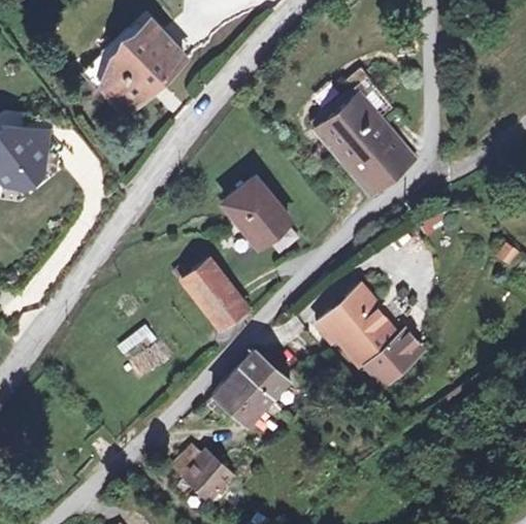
[(104,82),(136,113),(197,60),(174,37),(167,43),(148,26),(111,59),(104,82)]
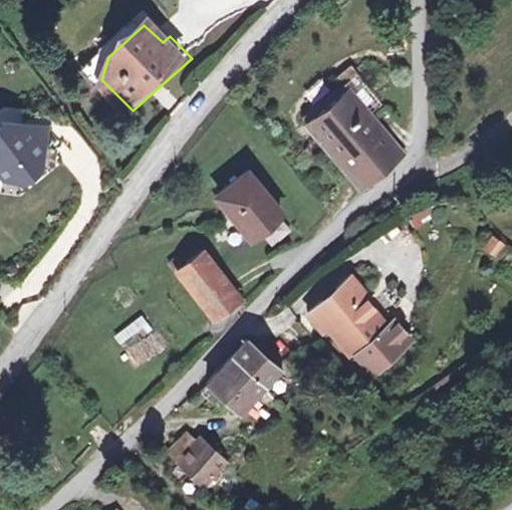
[(349,98),(314,131),(360,182),(396,151),(349,98)]
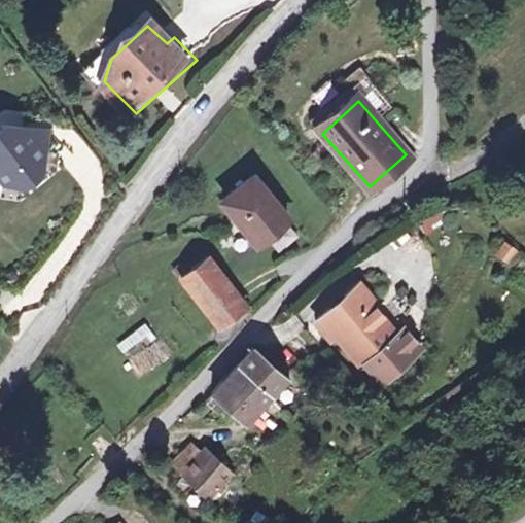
[(0,132),(6,129),(30,129),(31,111),(1,109),(0,110),(0,132)]
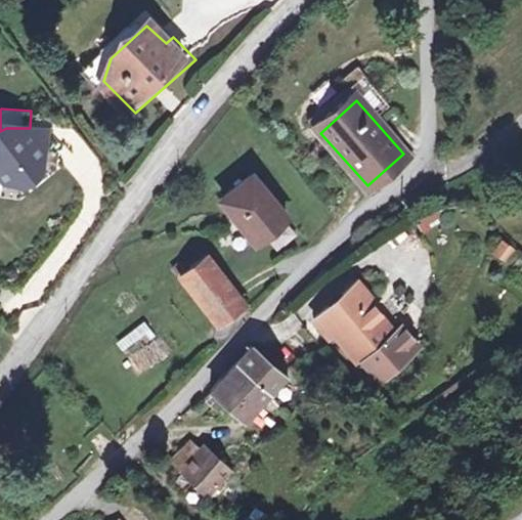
[(46,154),(30,128),(6,128),(0,131),(0,186),(24,189),(46,177),(46,154)]
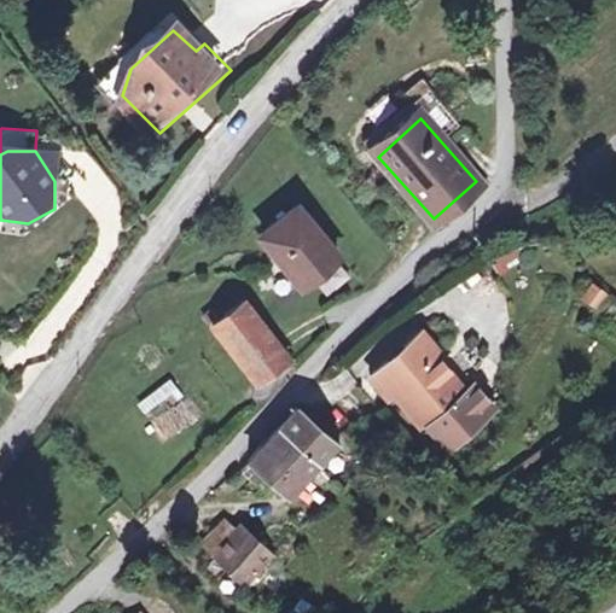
[(64,152),(35,151),(54,181),(64,152)]
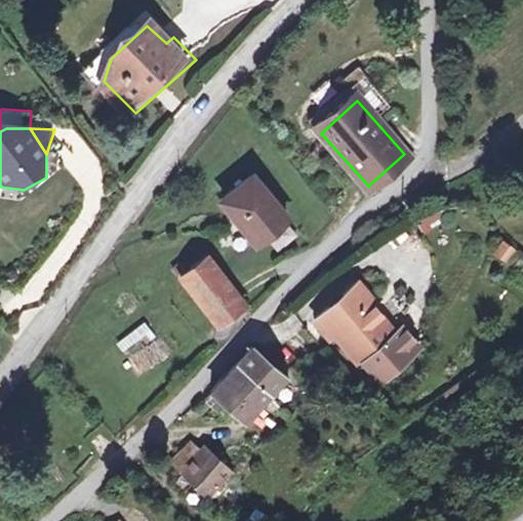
[(291,235),(247,179),(216,202),(263,258),(291,235)]
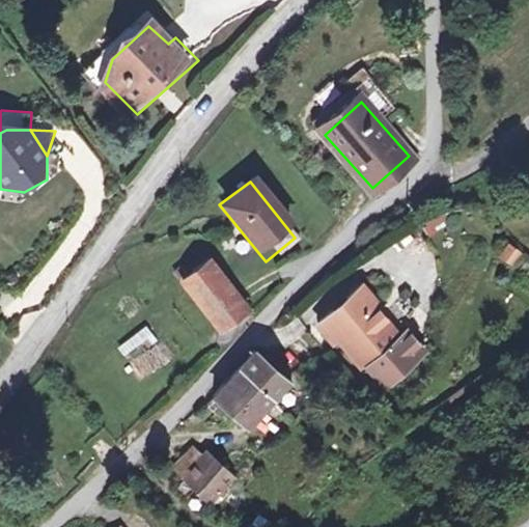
[(500,244),(492,260),(509,269),(518,252),(500,244)]
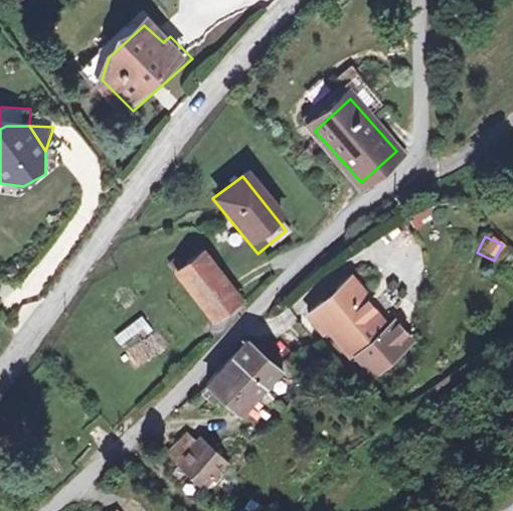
[(172,277),(196,304),(228,277),(205,249),(172,277)]
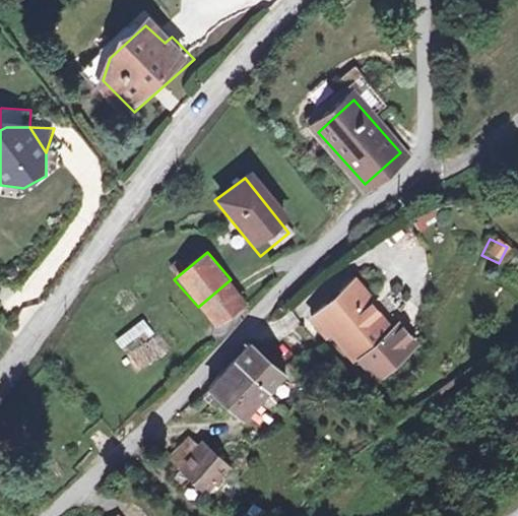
[(231,279),(198,307),(214,325),(247,299),(231,279)]
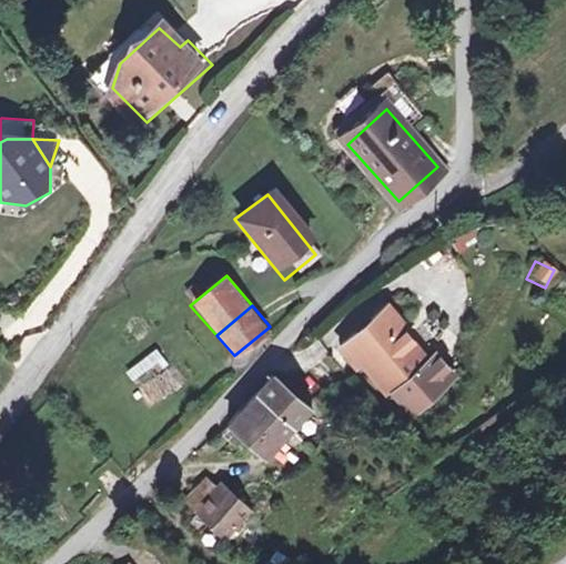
[(383,308),(340,343),(384,400),(388,396),(404,415),(441,386),(425,366),(397,331),(400,330),(383,308)]
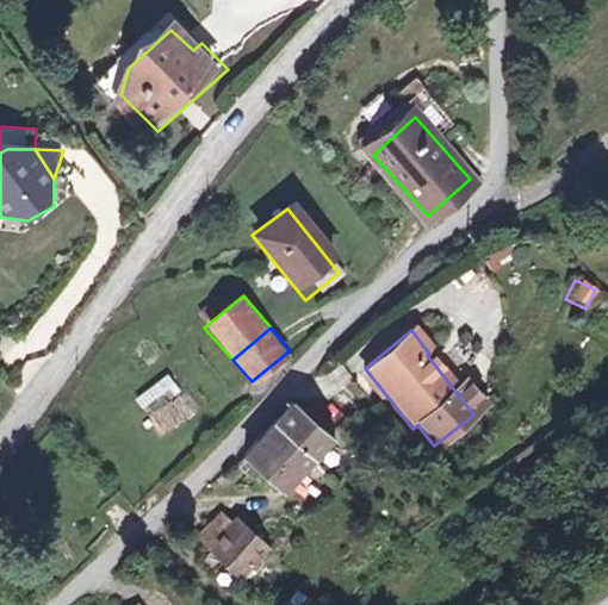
[(163,379),(130,399),(136,409),(169,390),(163,379)]
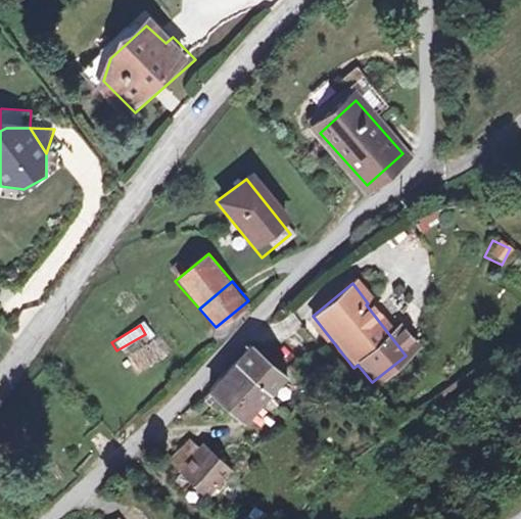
[(397,332),(391,337),(406,356),(412,350),(397,332)]
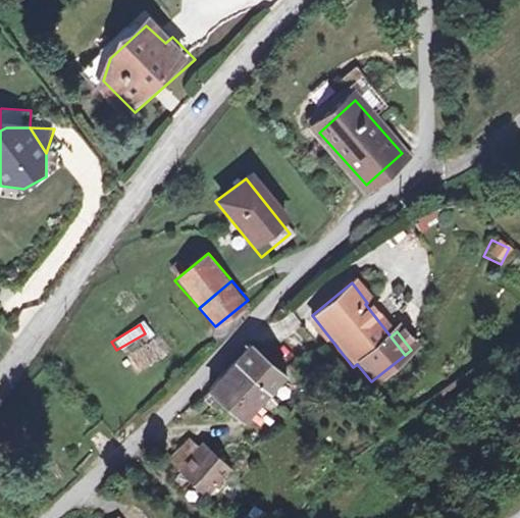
[(252,348),(234,365),(262,393),(279,376),(252,348)]
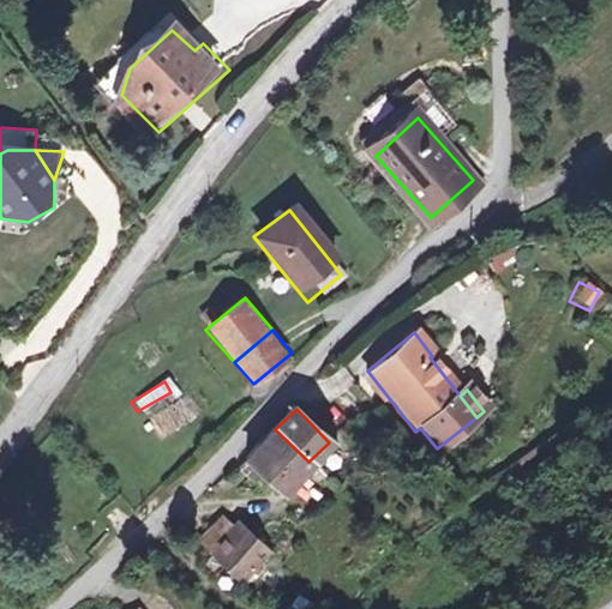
[(480,421),(477,417),(437,448),(441,452),(480,421)]
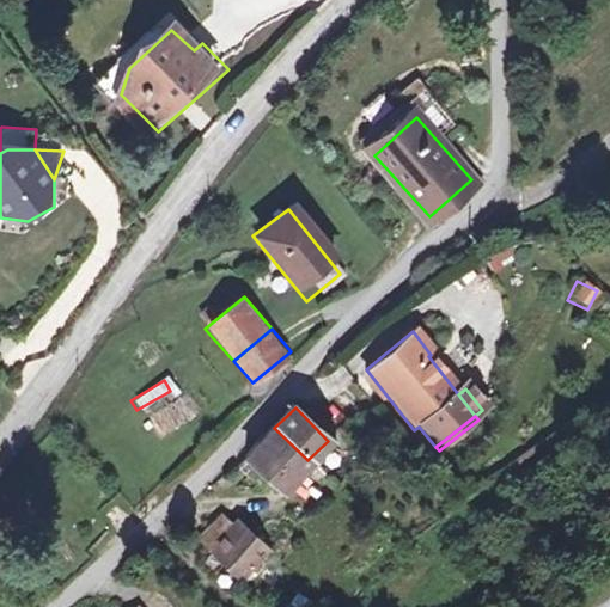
[(269,498),(307,460),(274,428),(238,466),(269,498)]
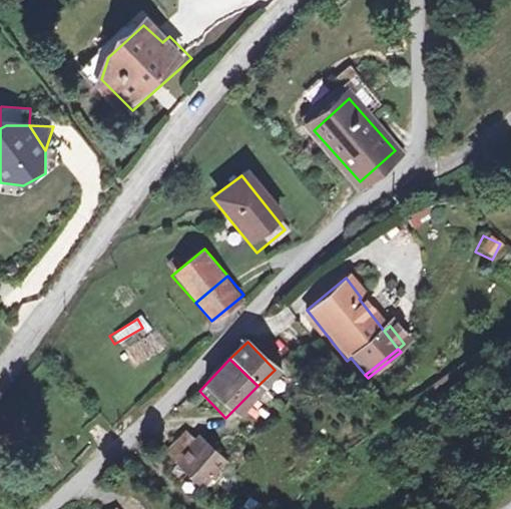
[(166,449),(177,461),(197,443),(185,433),(166,449)]
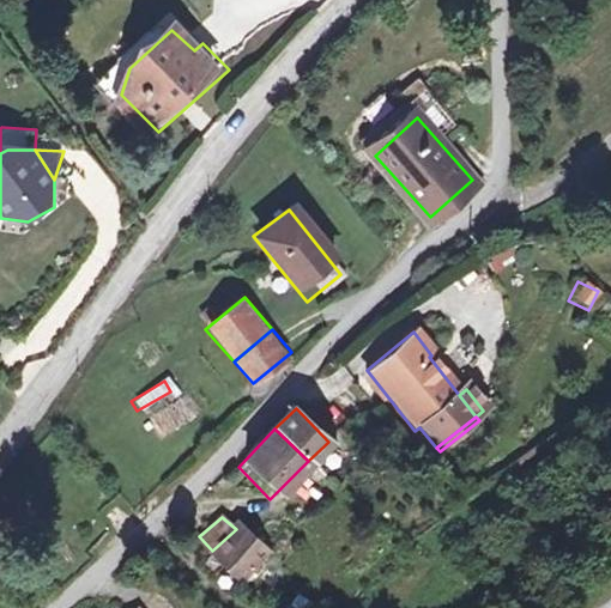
[(236,529),(212,551),(246,589),(278,555),(246,522),(236,529)]
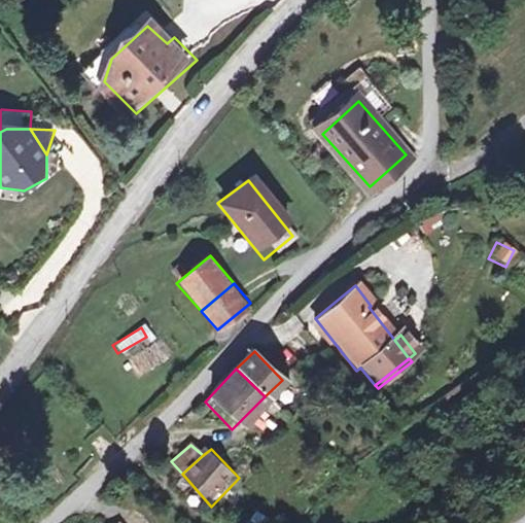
[(261,522),(265,518),(248,511),(242,522),(261,522)]
